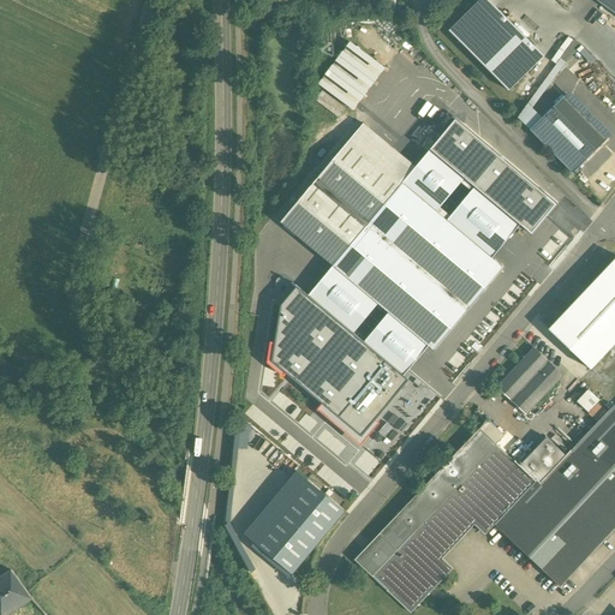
[(479,0),(447,33),(507,91),(543,55),(488,0),(479,0)]
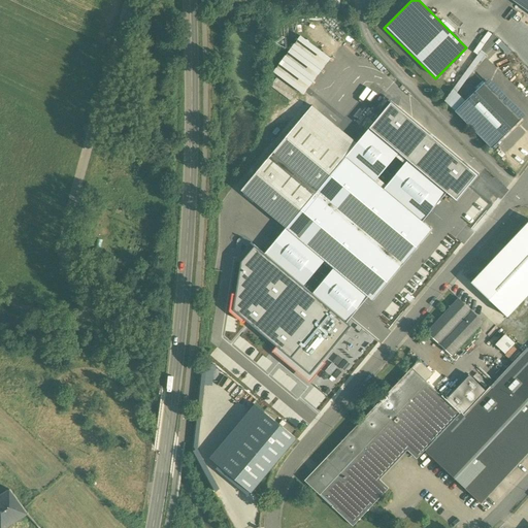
[(527,0),(510,0),(527,11),(527,0)]
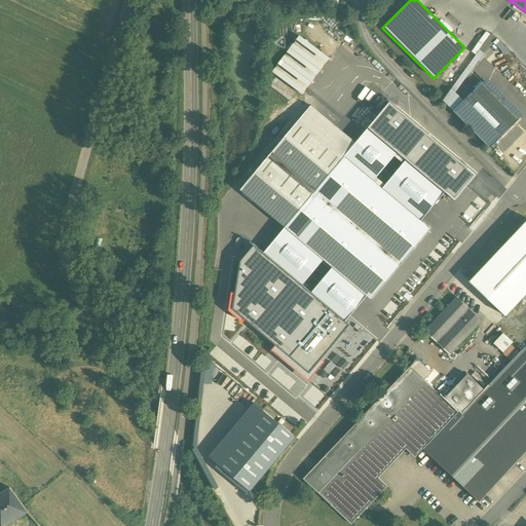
[(479,50),(483,53),(496,39),(491,34),(479,50)]
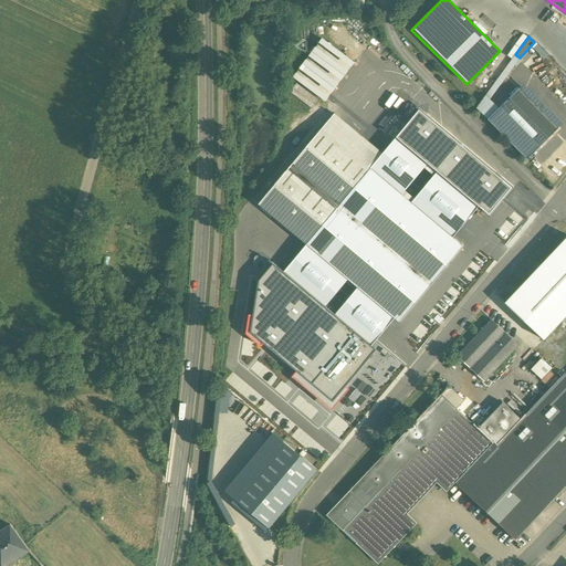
[(293,79),(326,102),(354,63),(321,40),(293,79)]
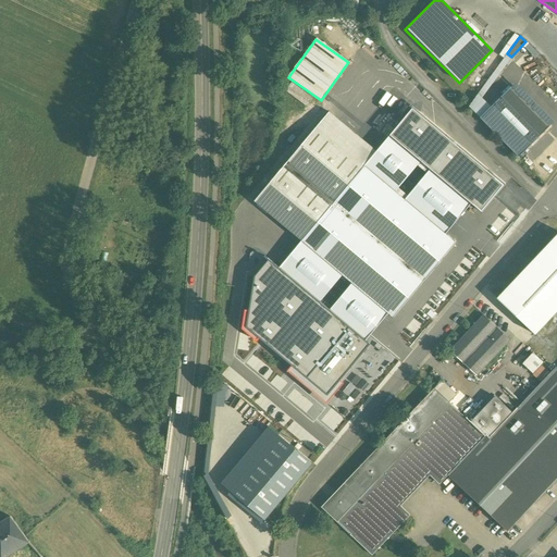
[(287,91),(308,107),(314,98),(294,83),(287,91)]
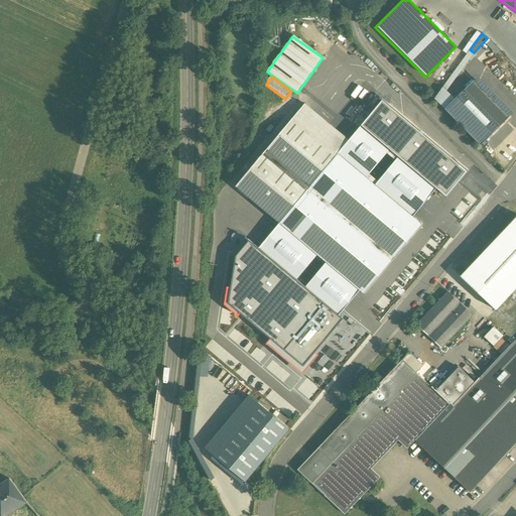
[(473,81),(444,109),(480,145),(509,117),(473,81)]
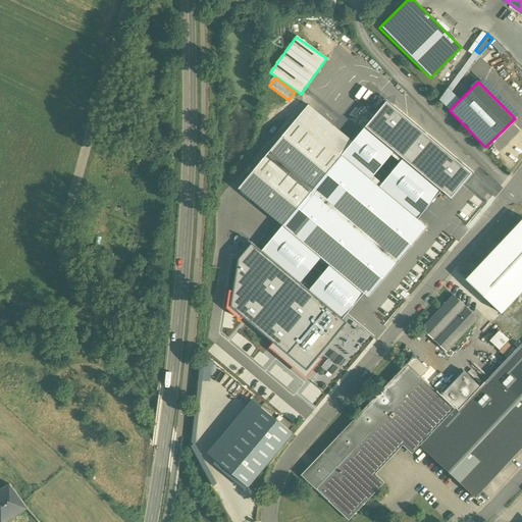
[(365,127),(440,191),(451,199),(472,173),(386,102),(365,127)]
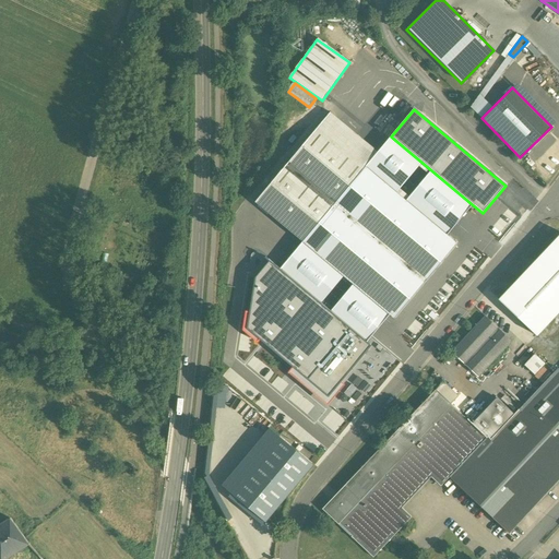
[(378,153),(330,113),(318,128),(365,167),(378,153)]
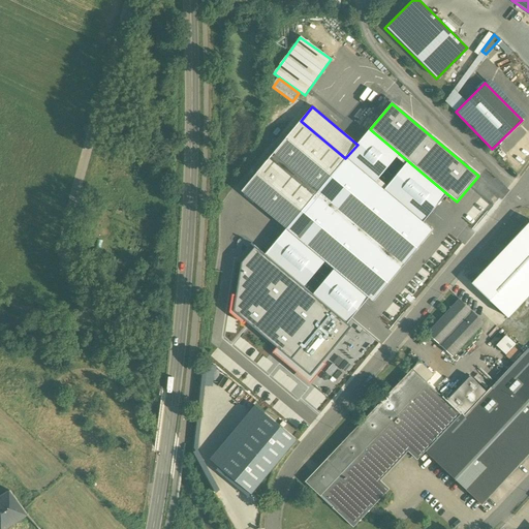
[(301,121),(242,191),(286,228),(345,158),(301,121)]
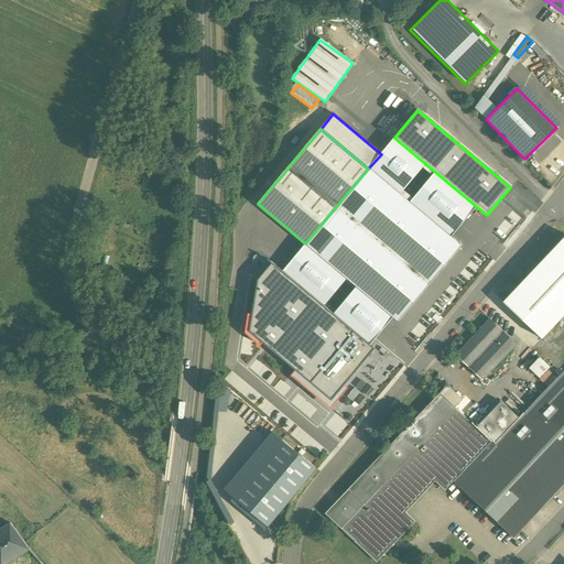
[(466,218),(476,206),(394,138),(384,149),(381,154),(368,169),(451,237),(466,218)]
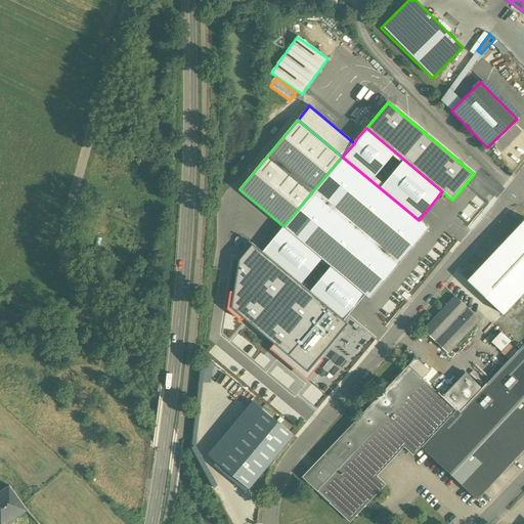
[(419,220),(342,157),(284,226),(369,298),(428,228),(419,220)]
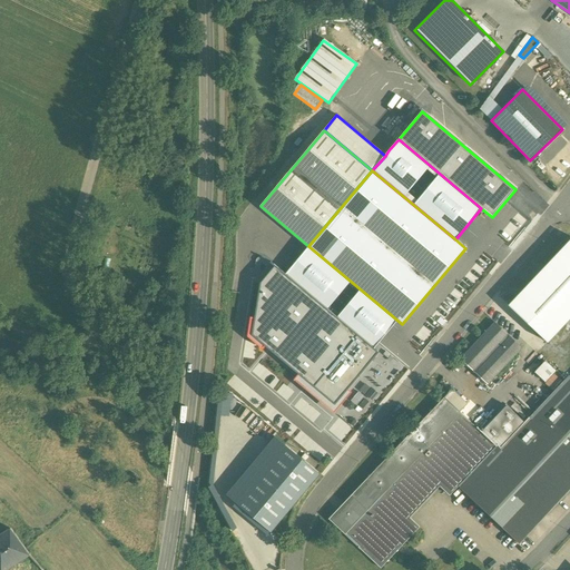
[(501,223),(510,229),(519,219),(510,212),(501,223)]
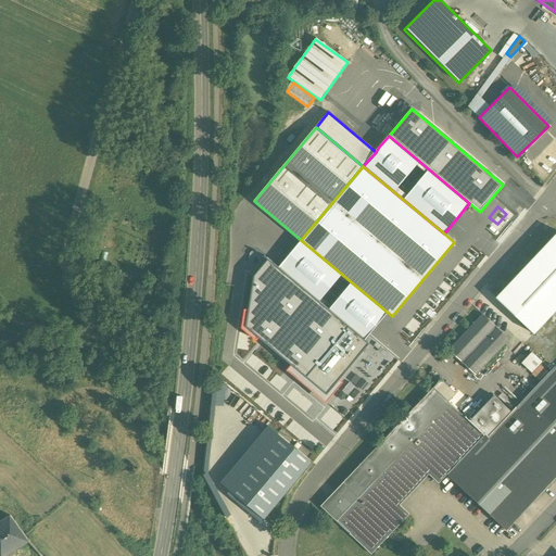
[(555,236),(496,298),(534,333),(555,311),(555,236)]
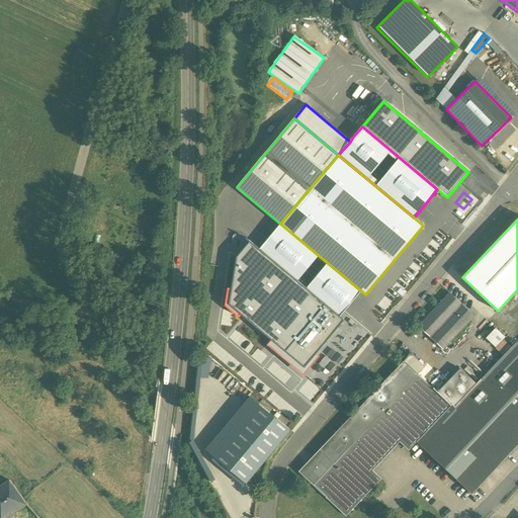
[(259,250),(340,317),(350,305),(360,291),(280,225),(270,237),(259,250)]
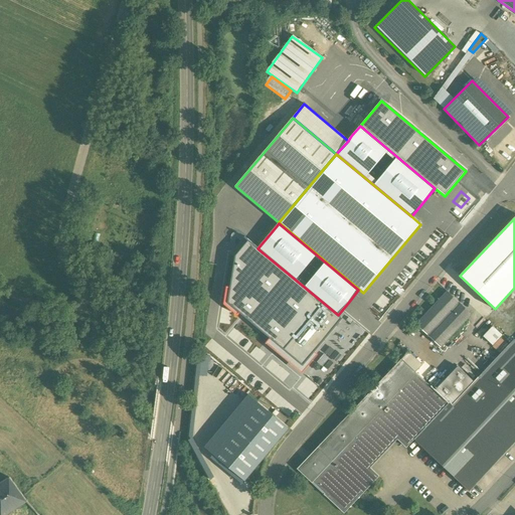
[(342,318),(338,315),(258,248),(248,240),(235,256),(229,287),(227,303),(270,338),(266,342),(302,372),(317,353),(314,351),(342,318)]
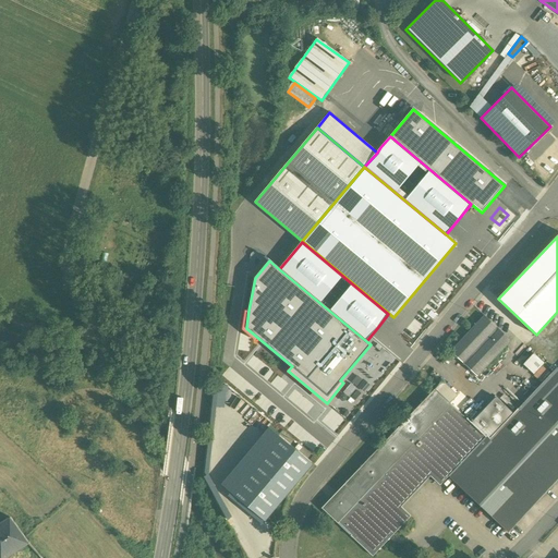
[(427,316),(434,322),(437,316),(432,311),(427,316)]
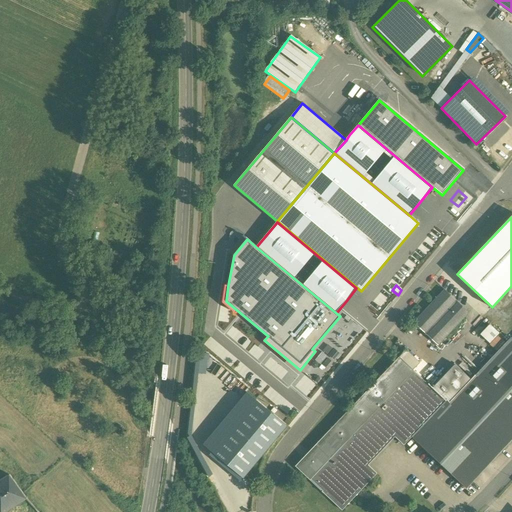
[(469,313),(444,289),(413,322),(438,345),(469,313)]
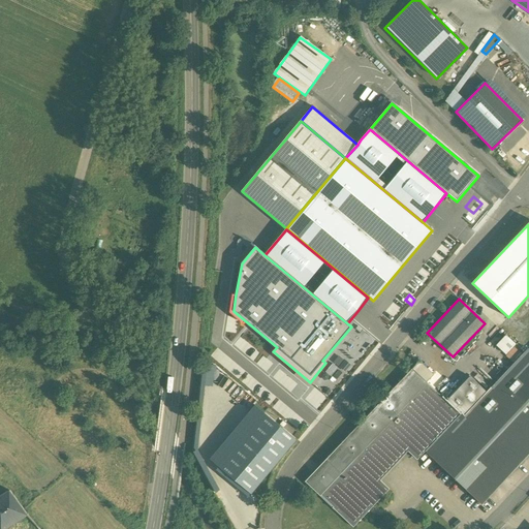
[(516,345),(505,335),(497,344),(506,354),(516,345)]
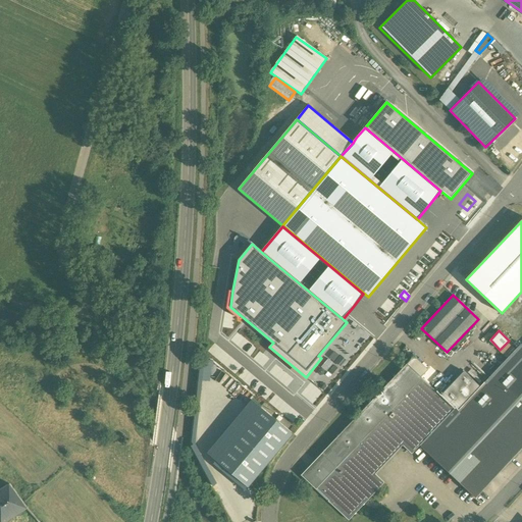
[(521,345),(521,344),(480,387),(458,411),(455,408),(454,409),(419,446),(475,499),(521,449),(521,345)]
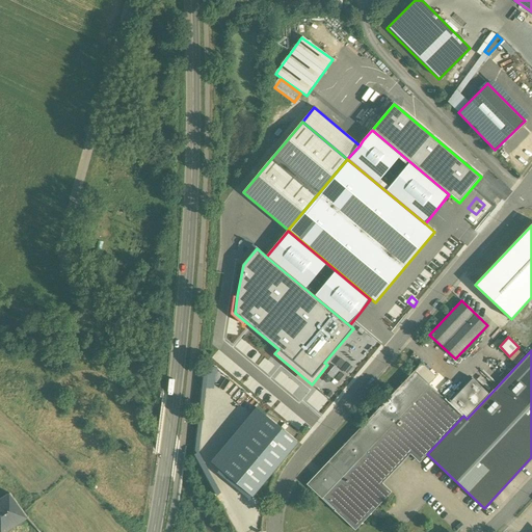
[(436,377),(422,364),(415,371),(429,384),(436,377)]
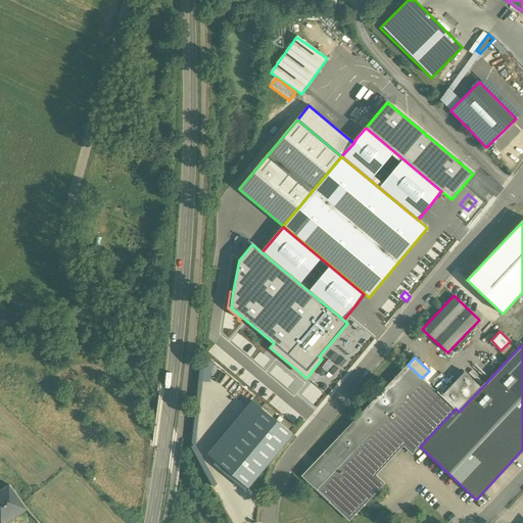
[(422,378),(408,365),(301,476),(329,503),(350,480),(355,485),(370,470),(376,475),(403,446),(412,455),(420,446),(455,410),(441,396),(422,378)]
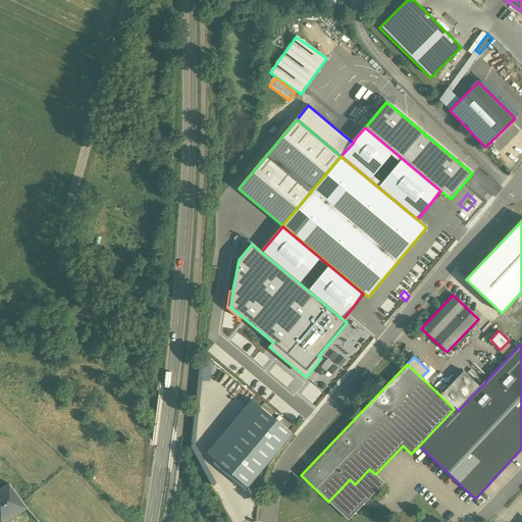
[(464,371),(440,396),(454,409),(455,408),(458,411),(480,387),(464,371)]
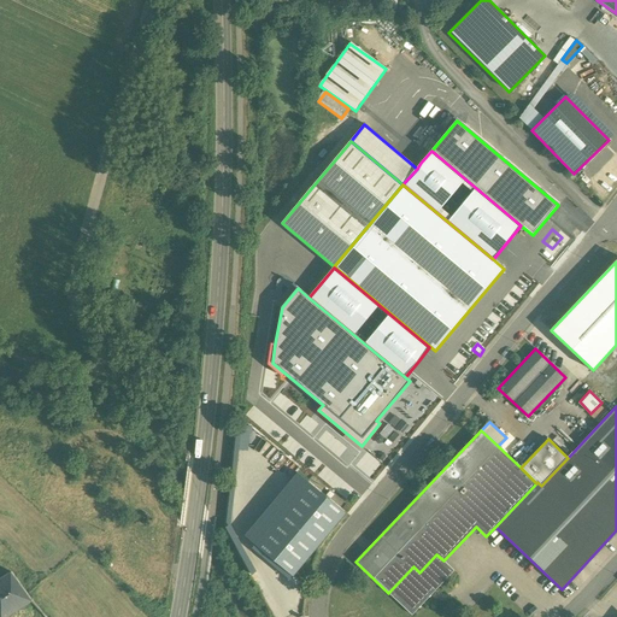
[(294,576),(345,512),(297,474),(246,536),(294,576)]
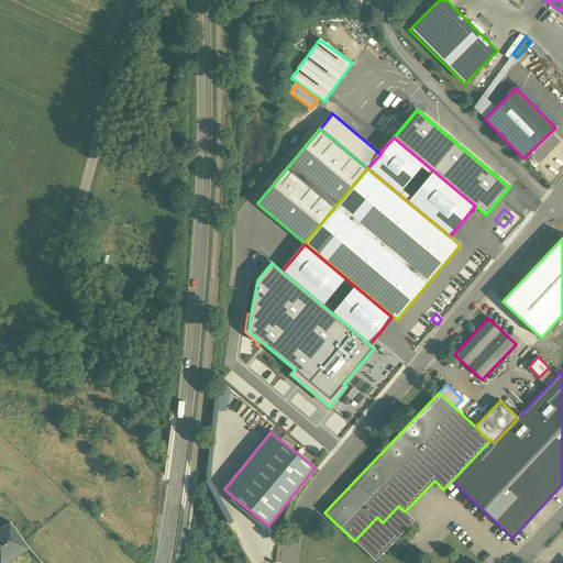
[(217,478),(209,482),(229,526),(236,522),(217,478)]
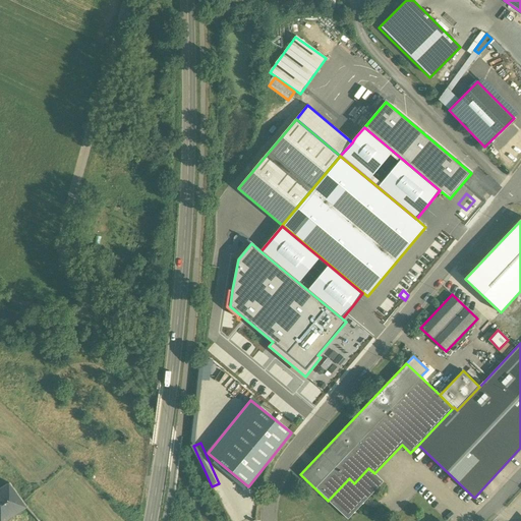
[(349,478),(328,501),(347,519),(383,481),(374,473),(368,468),(354,483),(349,478)]
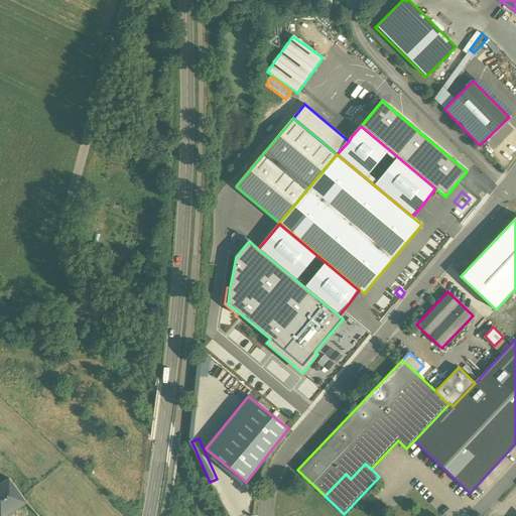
[(10,478),(0,484),(0,515),(5,515),(26,503),(10,478)]
